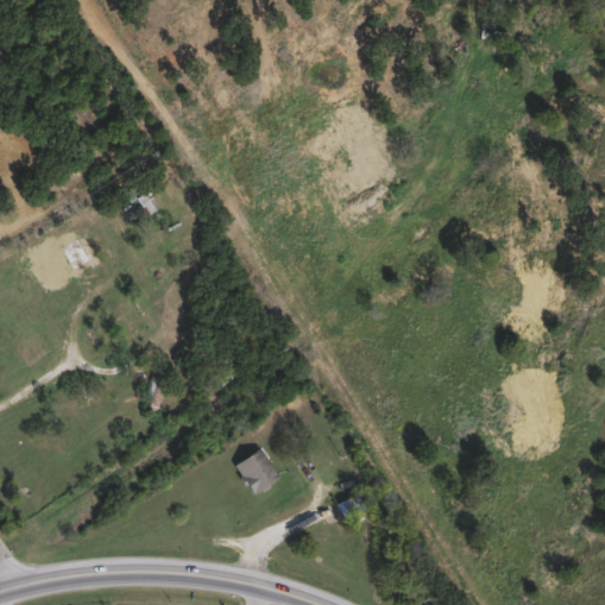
[(500,25),(500,41),(481,41),(481,25),(500,25)]
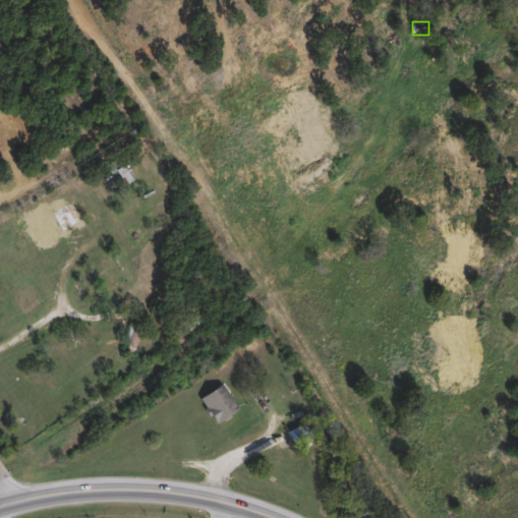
[(113,194),(104,178),(124,166),(134,181),(113,194)]
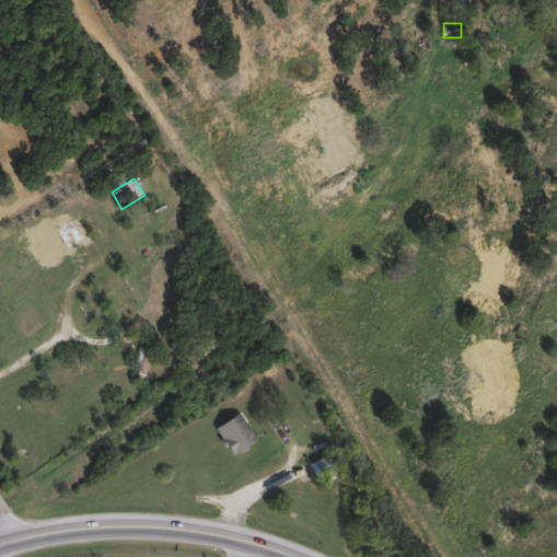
[(86,247),(82,241),(67,248),(56,229),(79,217),(93,244),(86,247)]
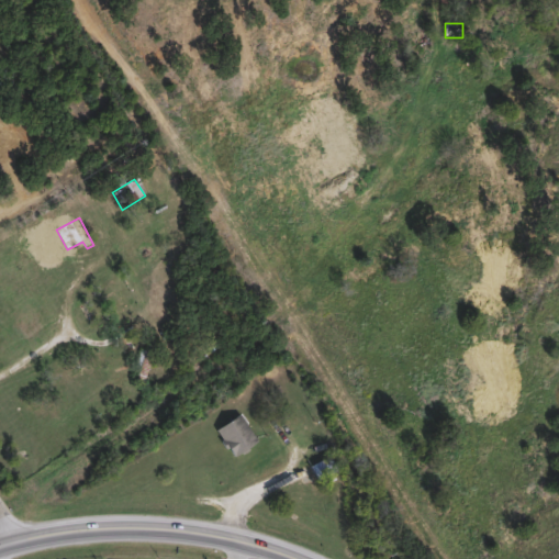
[(215,432),(238,415),(257,442),(233,458),(215,432)]
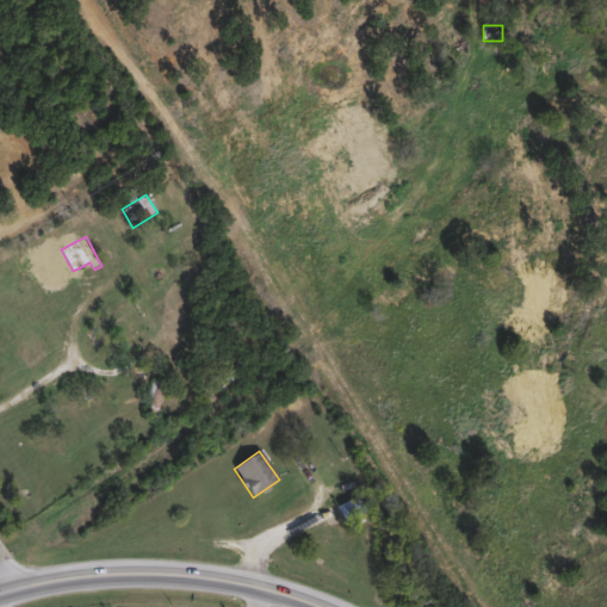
[(336,508),(355,496),(365,511),(347,524),(336,508)]
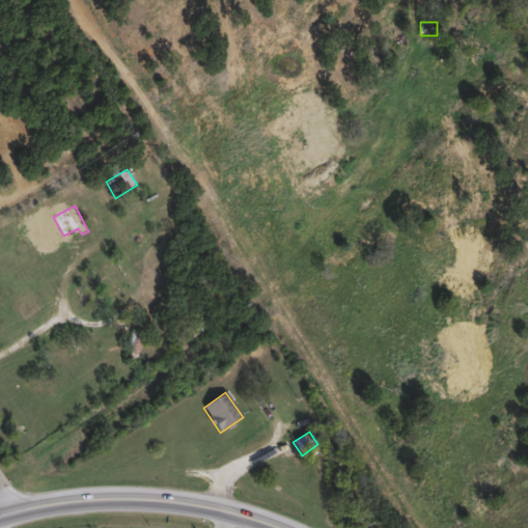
All buildings are outlined.
